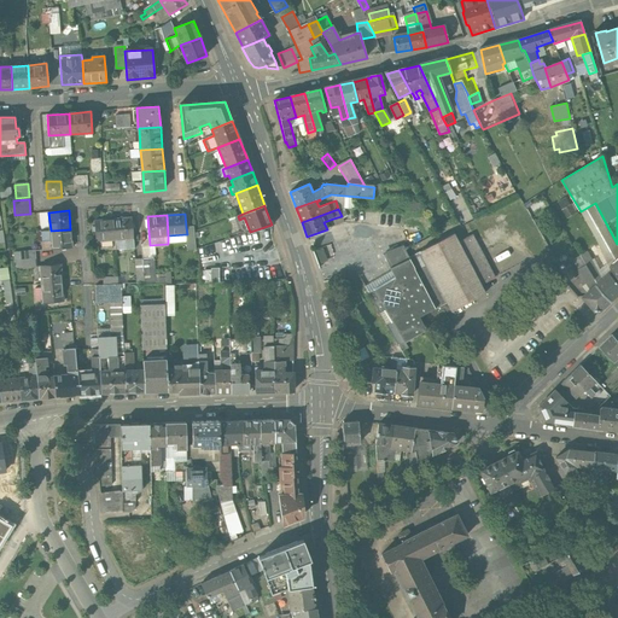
[(132,217),(114,220),(115,239),(126,239),(127,249),(134,249),(132,217)]
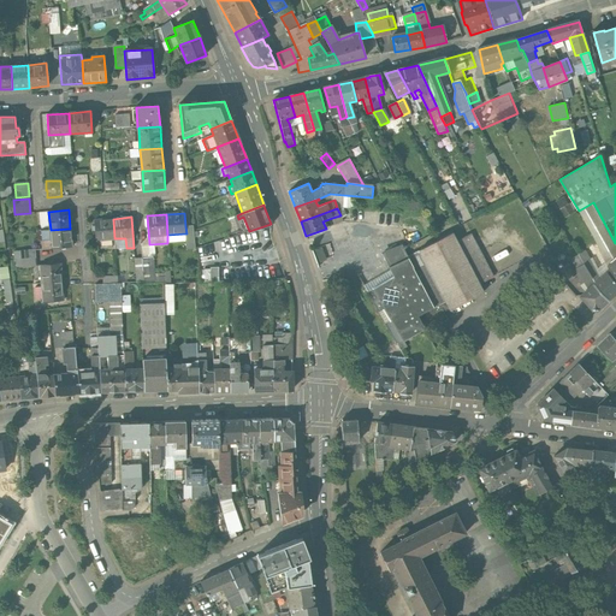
[(113,219),(95,220),(96,240),(114,238),(113,219)]
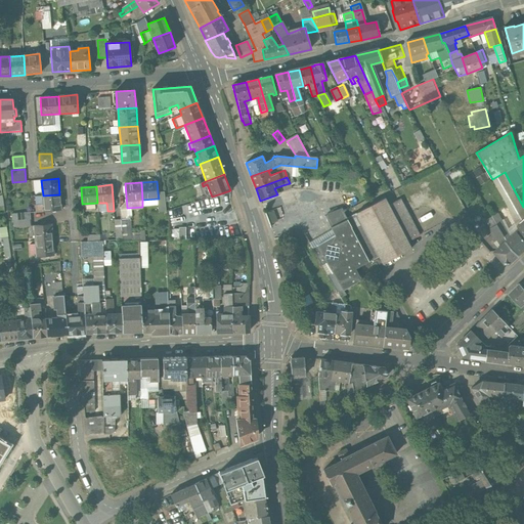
[(164,191),(158,192),(159,199),(158,199),(159,212),(167,211),(164,191)]
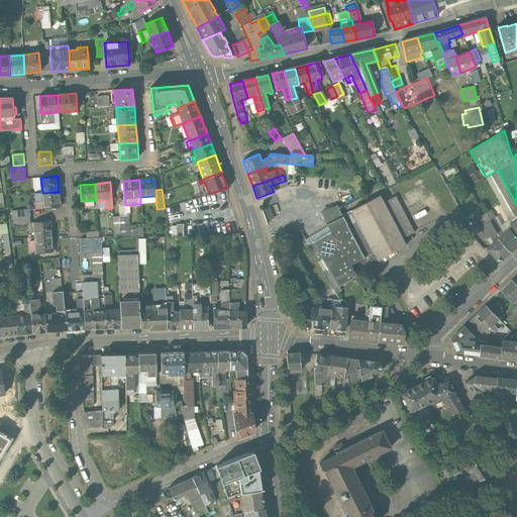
[(59,192),(42,193),(42,202),(36,203),(36,209),(61,207),(59,192)]
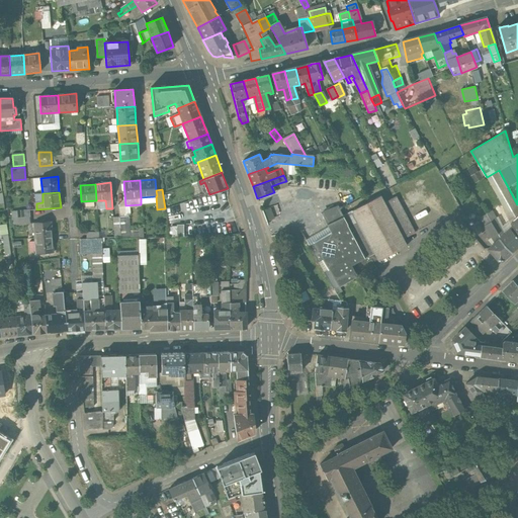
[(396,196),(383,203),(379,196),(351,211),(374,254),(377,260),(377,261),(407,246),(404,239),(415,233),(396,196)]
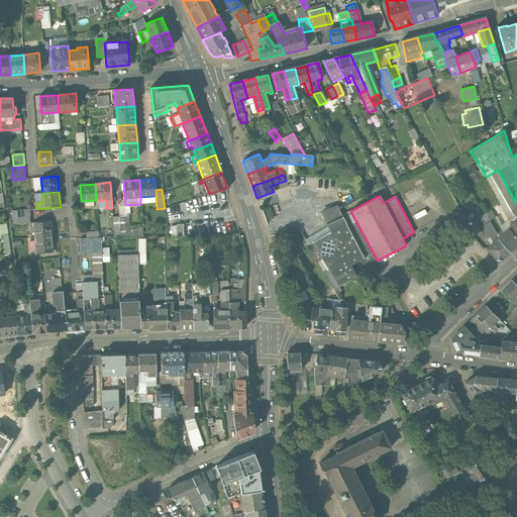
[(267,220),(280,217),(277,205),(264,208),(267,220)]
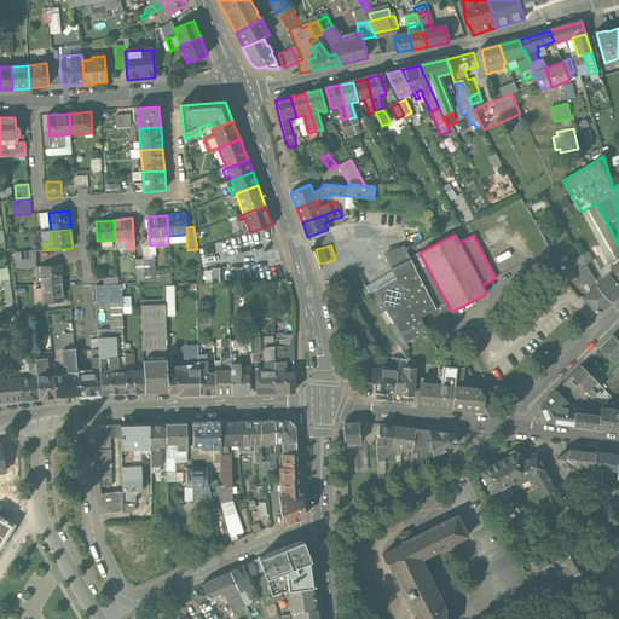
[(602,246),(595,249),(600,258),(607,254),(602,246)]
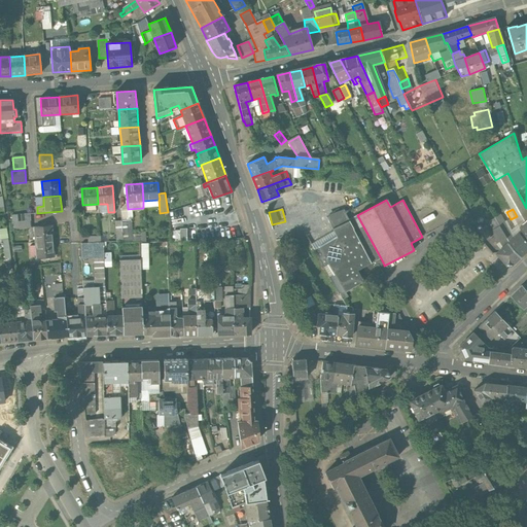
[(348,219),(343,210),(327,218),(332,230),(349,221),(348,219)]
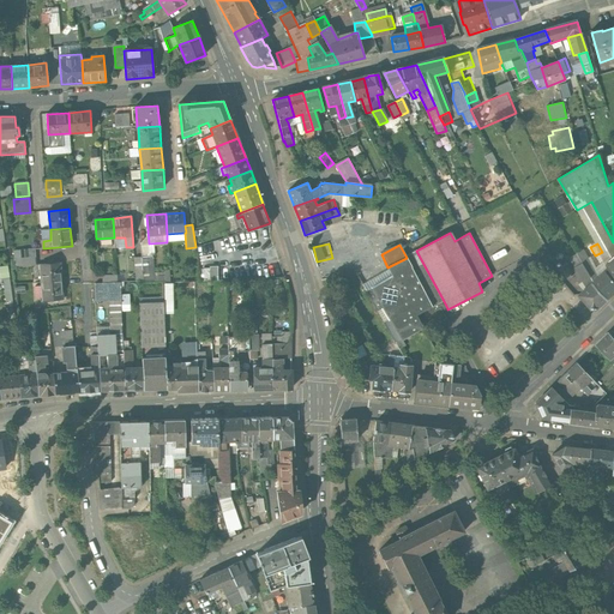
[(152,256),(150,256),(149,246),(140,247),(142,257),(144,282),(155,282),(152,256)]
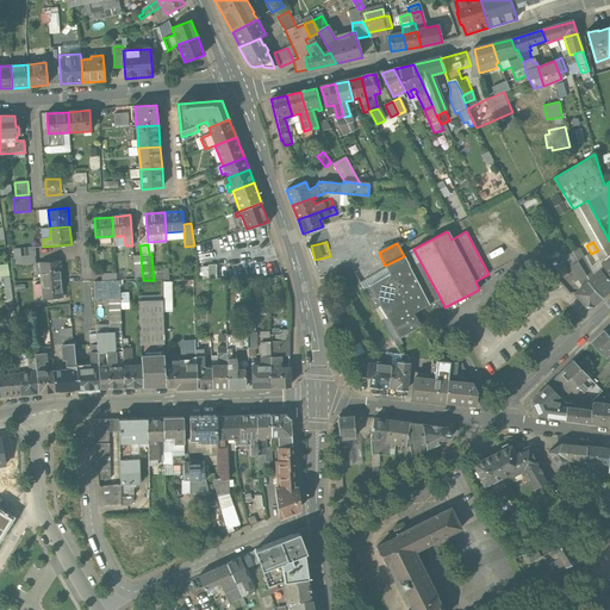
[(35,247),(20,248),(22,257),(36,256),(35,247)]
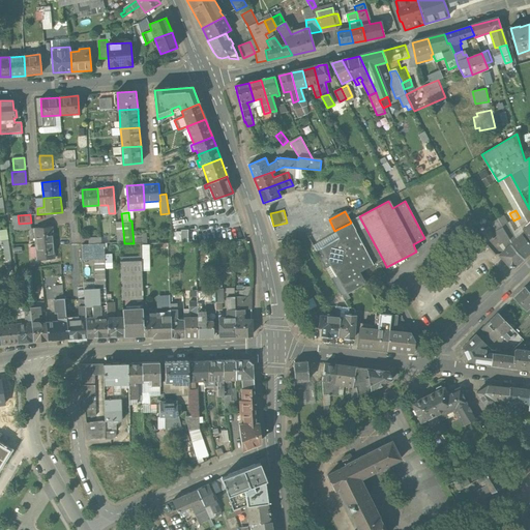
[(383,260),(359,216),(350,221),(351,223),(354,230),(374,264),(374,265),(383,260)]
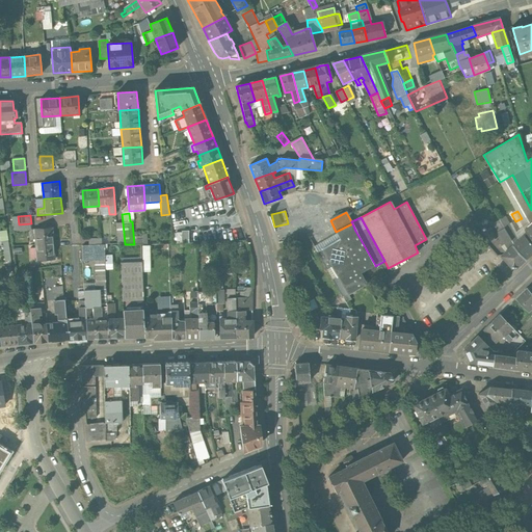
[(519,236),(506,217),(501,220),(505,228),(512,240),(519,236)]
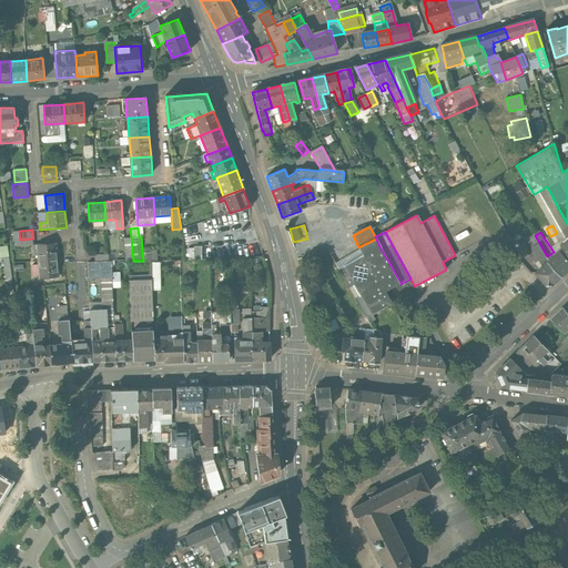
[(363,255),(338,270),(366,318),(392,305),(384,292),(401,283),(379,246),(376,239),(358,247),(363,255)]
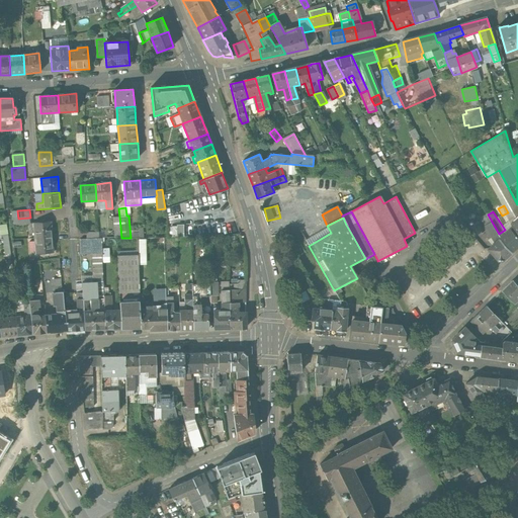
[(51,222),(34,223),(35,239),(52,237),(51,222)]
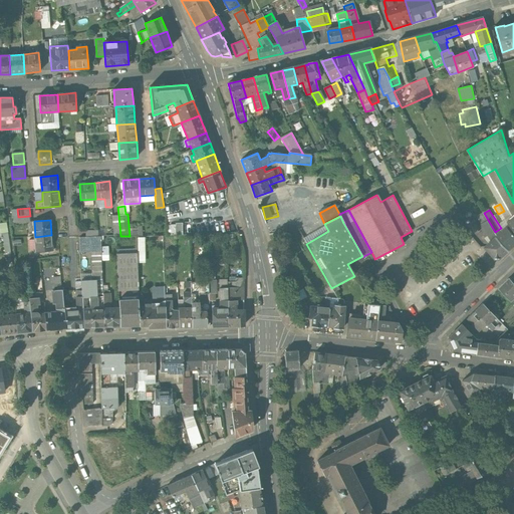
[(495,232),(488,220),(482,224),(490,236),(495,232)]
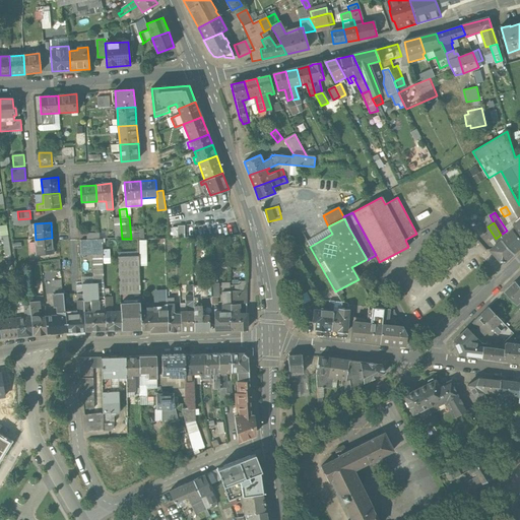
[(477,223),(471,226),(478,238),(483,234),(477,223)]
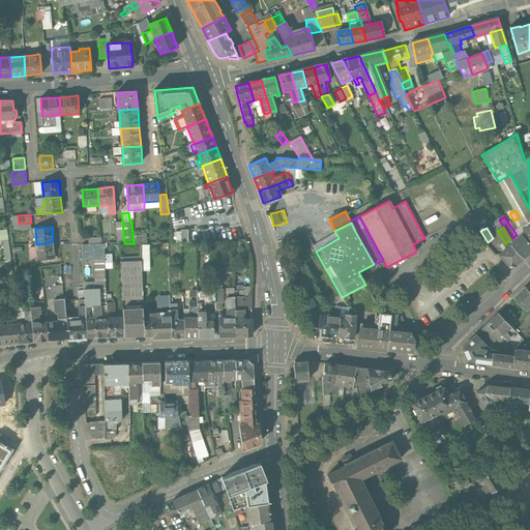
[(0,230),(0,235),(1,240),(8,239),(7,229),(0,230)]
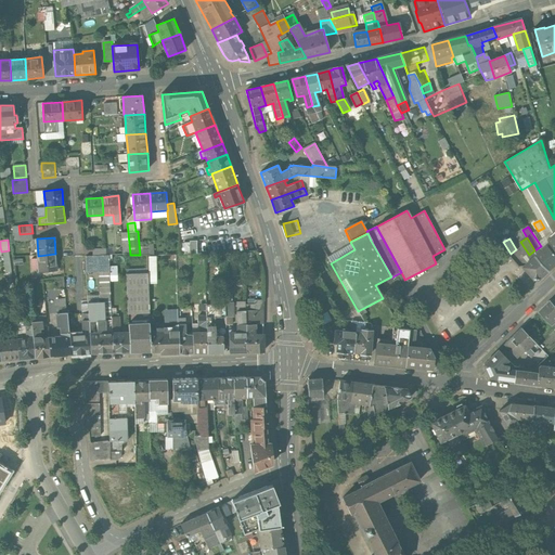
[(538,256),(537,257),(550,270),(554,265),(554,253),(547,246),(538,256)]
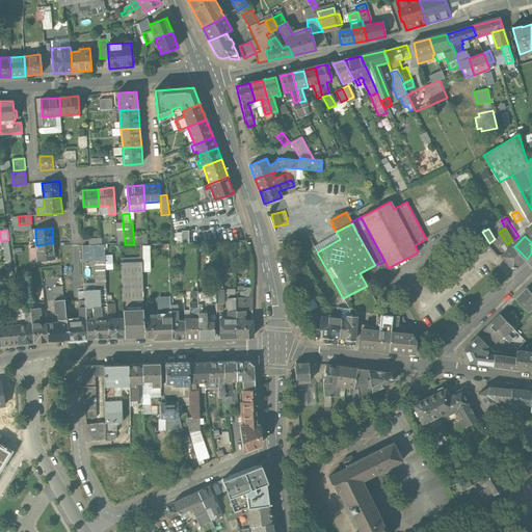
[(527,259),(514,246),(515,245),(512,240),(507,244),(510,249),(504,256),(514,266),(519,267),(527,259)]
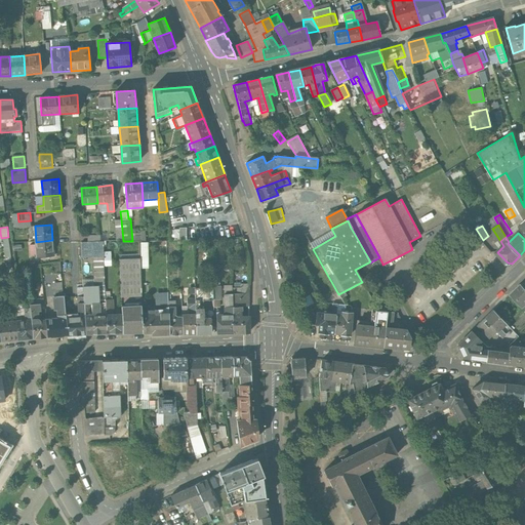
[(52,240),(36,242),(37,256),(54,255),(52,240)]
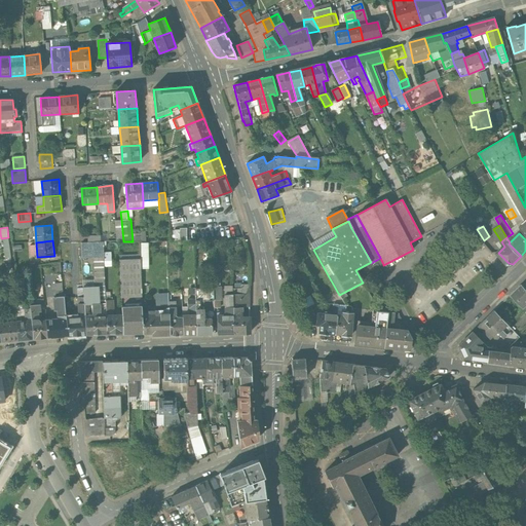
[(89,242),(81,242),(82,256),(95,255),(96,288),(105,287),(104,242),(101,242),(89,242)]
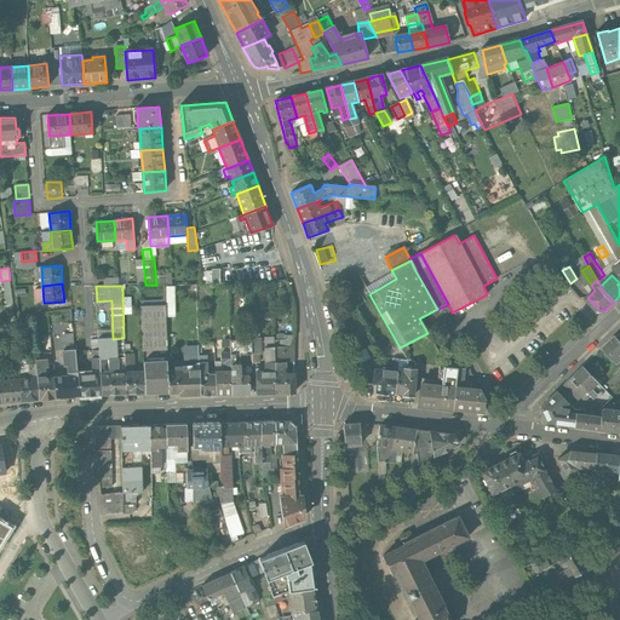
[(166,306),(141,308),(142,319),(166,317),(166,306)]
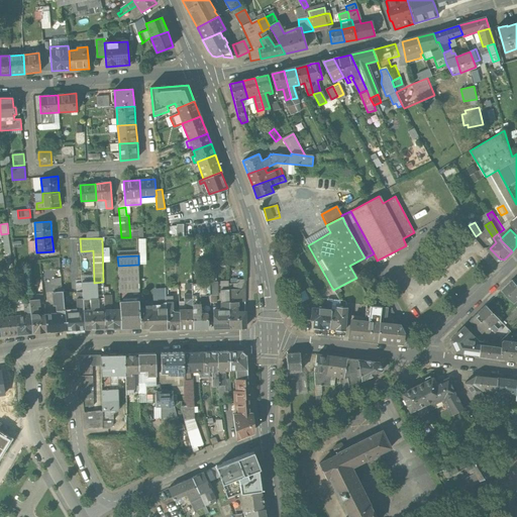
[(371,259),(366,261),(371,271),(376,268),(373,262),(371,259)]
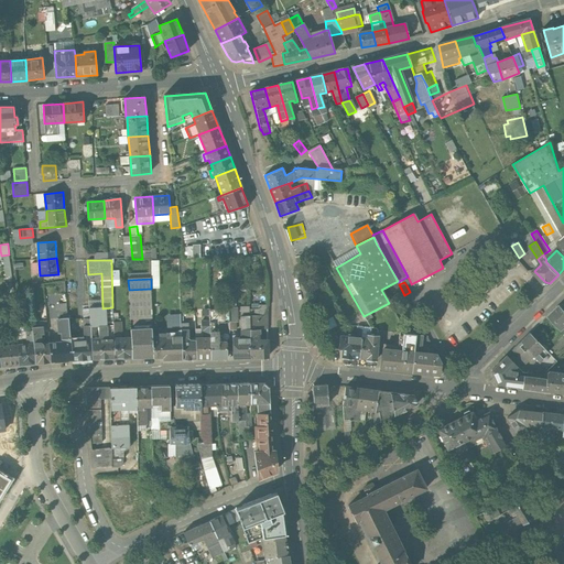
[(151,289),(129,290),(130,322),(152,321),(151,289)]
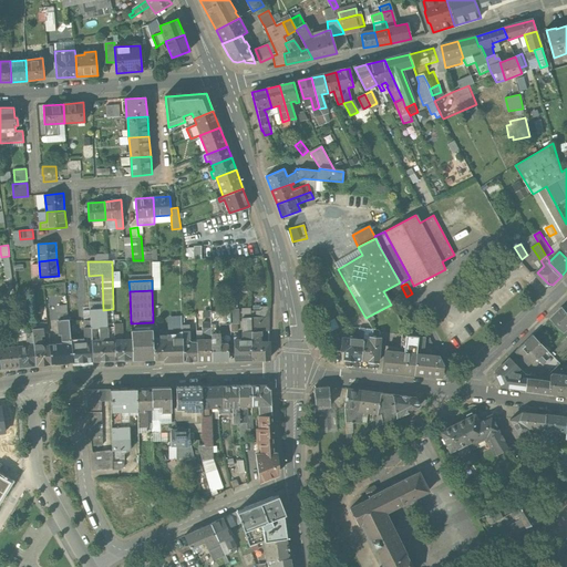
[(269,308),(250,308),(250,318),(250,320),(258,320),(258,323),(260,323),(261,331),(269,331),(269,308)]
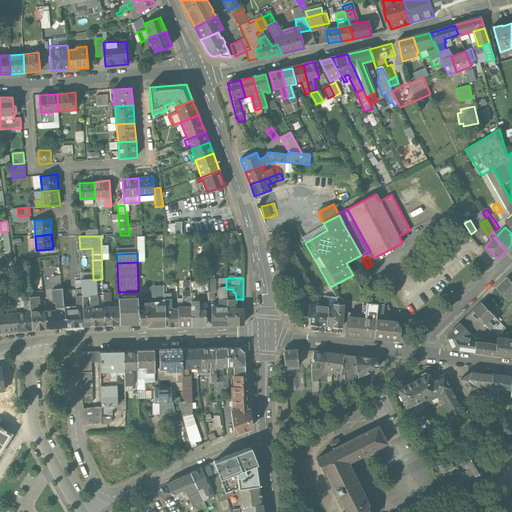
[(511,281),(508,278),(497,288),(511,303),(511,281)]
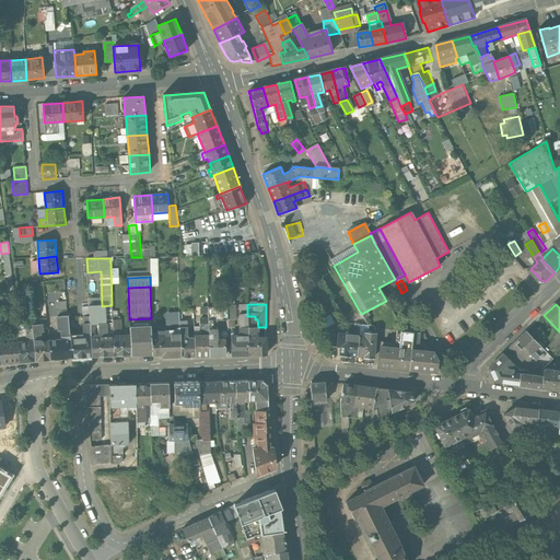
[(102,306),(89,306),(90,317),(90,324),(90,325),(98,325),(106,324),(106,337),(114,336),(113,321),(113,318),(112,305),(102,306)]
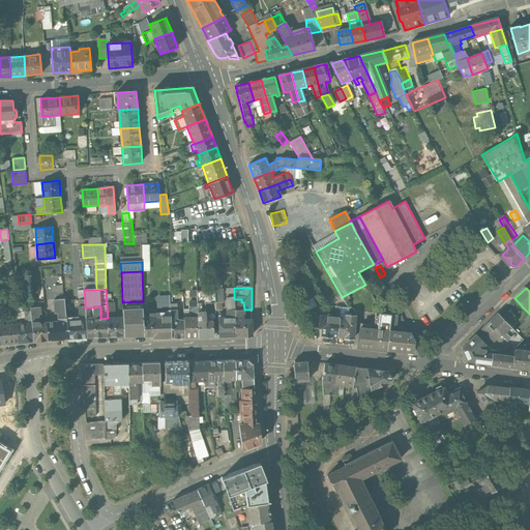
[(223,289),(214,290),(215,303),(215,311),(222,311),(221,303),(224,303),(223,289)]
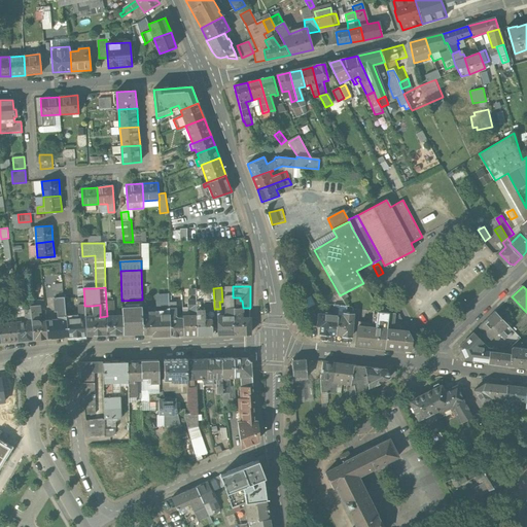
[(213,288),(206,288),(206,302),(214,302),(213,288)]
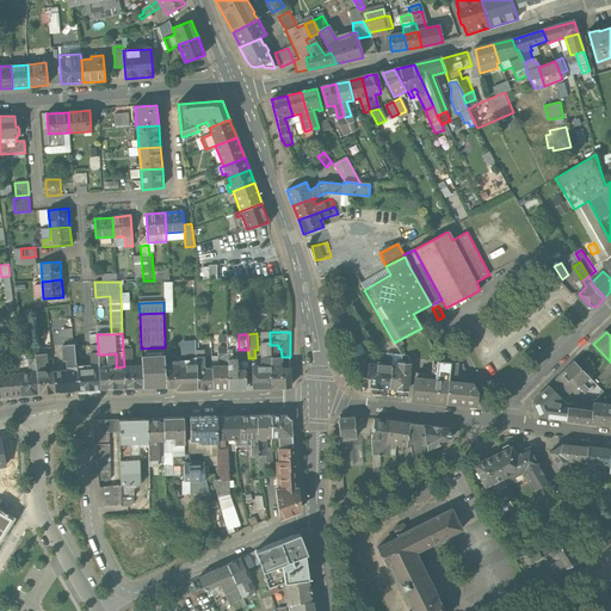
[(235,337),(227,337),(227,349),(227,357),(236,356),(235,337)]
